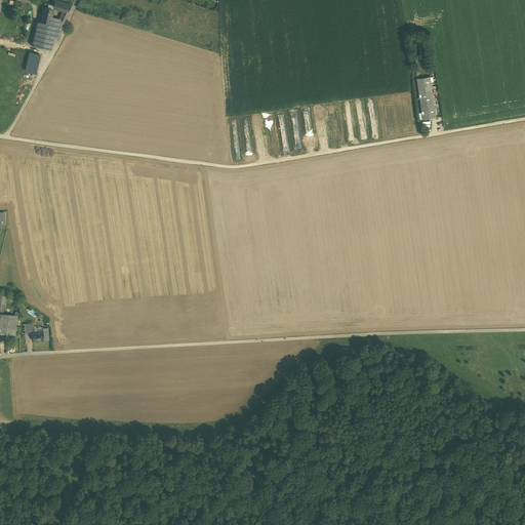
[(53,8),(65,11),(61,21),(64,22),(69,12),(73,5),(55,0),(53,5),(53,8)]
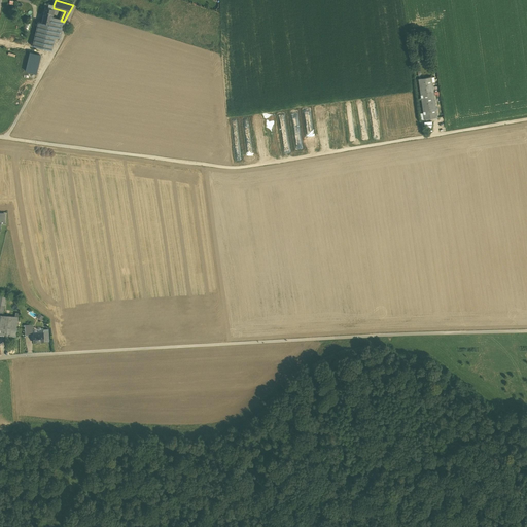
[(48,8),(45,7),(42,23),(49,24),(51,19),(54,9),(48,8)]
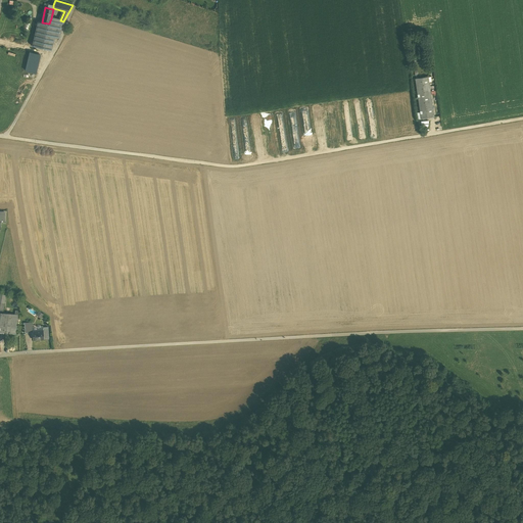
[(42,22),(38,21),(32,46),(51,50),(55,37),(59,38),(63,21),(60,20),(51,18),(49,24),(42,22)]
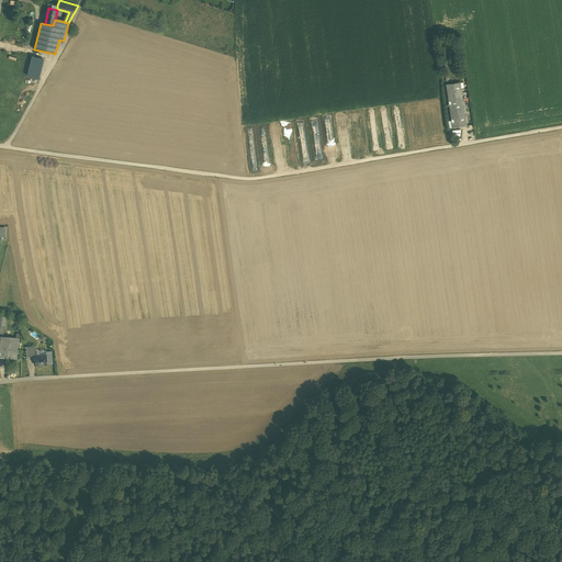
[(38,78),(43,58),(32,56),(27,76),(38,78)]
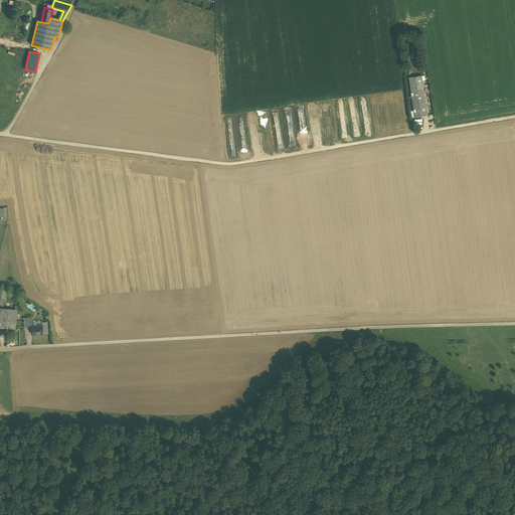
[(422,75),(409,77),(414,117),(427,116),(422,75)]
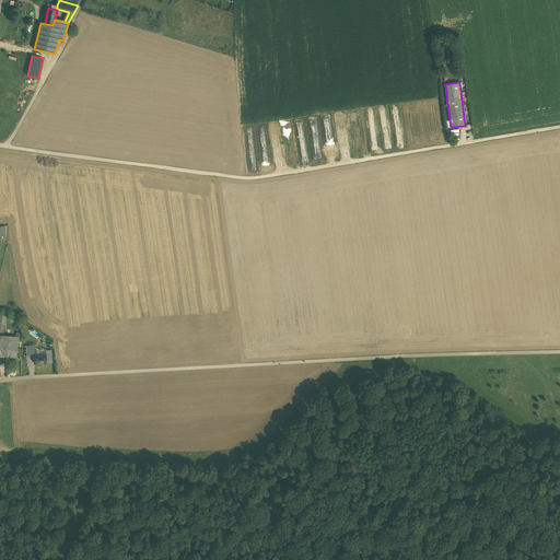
[(19,337),(3,335),(0,334),(0,354),(8,357),(18,358),(19,337)]
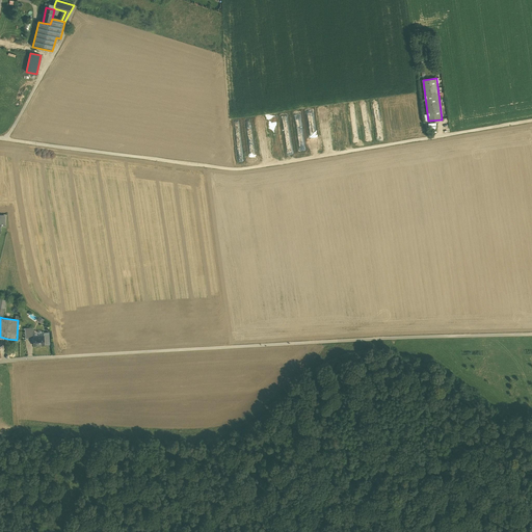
[(49,333),(47,333),(44,333),(44,336),(33,337),(33,338),(33,345),(45,345),(45,344),(49,344),(49,333)]
